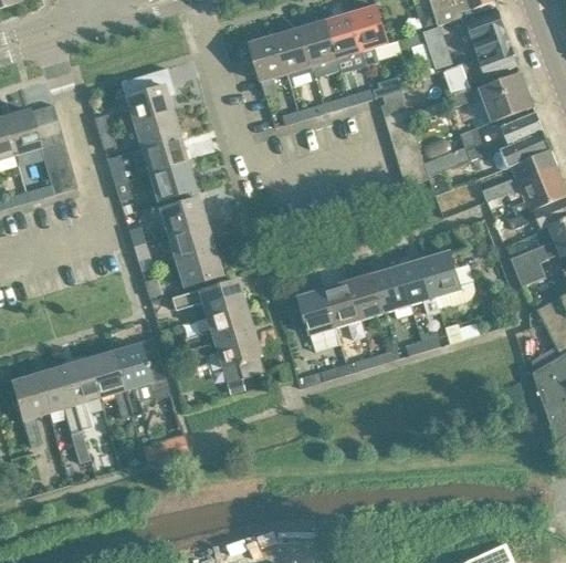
[(431,0),(438,20),(493,0),(431,0)]
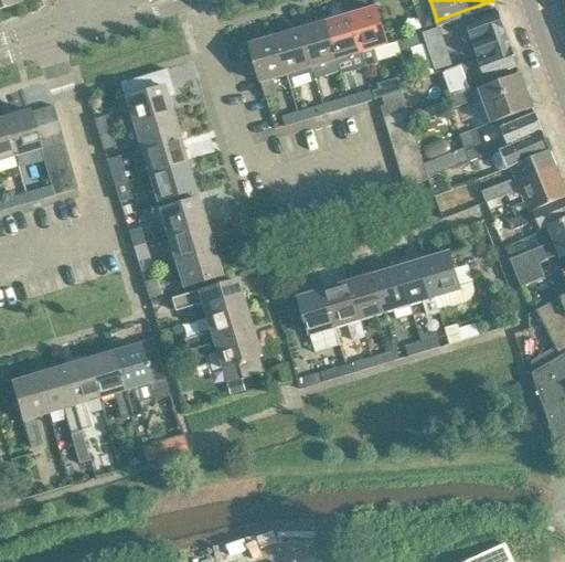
[(350,13),(362,51),(366,65),(377,62),(373,48),(387,43),(376,6),(350,13)]
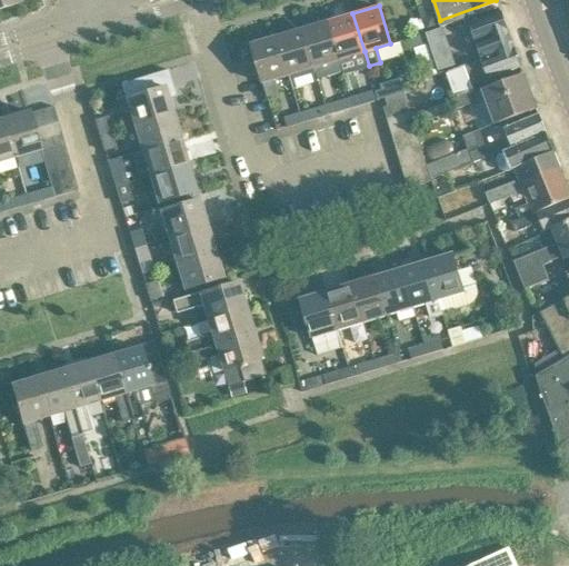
[(476,39),(508,28),(501,10),(469,20),(476,39)]
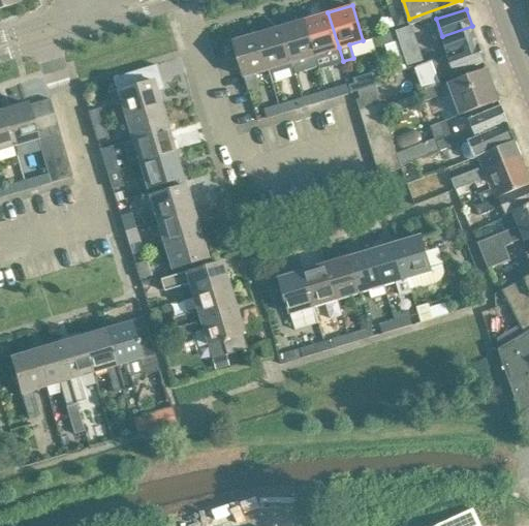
[(314,55),(339,48),(328,12),(304,20),(314,55)]
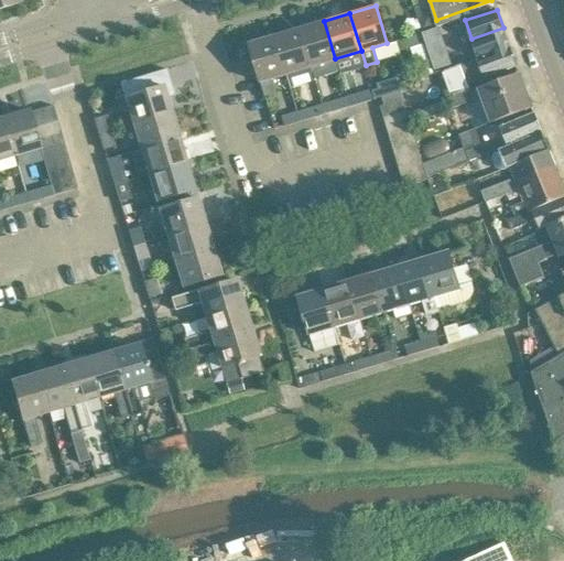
[(310,66),(335,58),(324,21),(299,28),(310,66)]
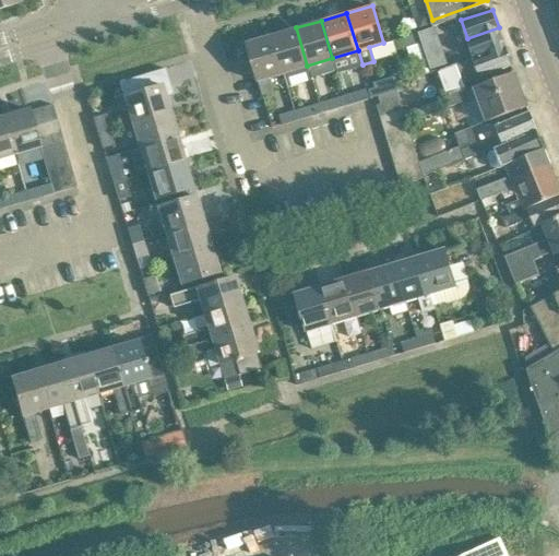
[(283,72),(307,66),(296,27),(272,35),(283,72)]
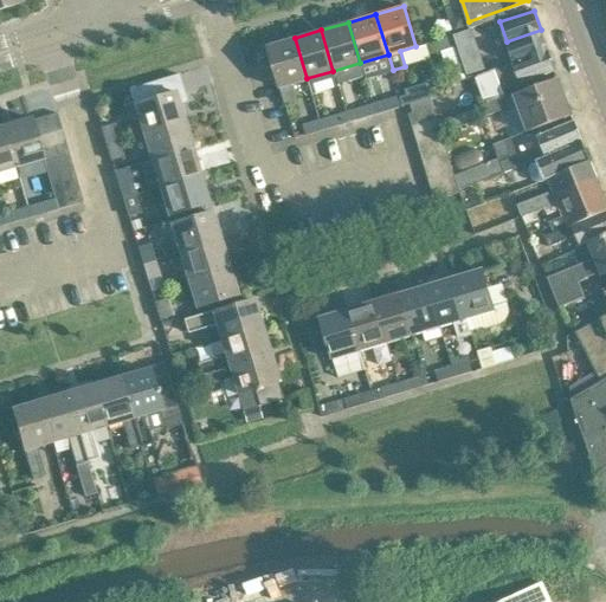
[(514,62),(548,50),(541,30),(507,41),(514,60),(514,62)]
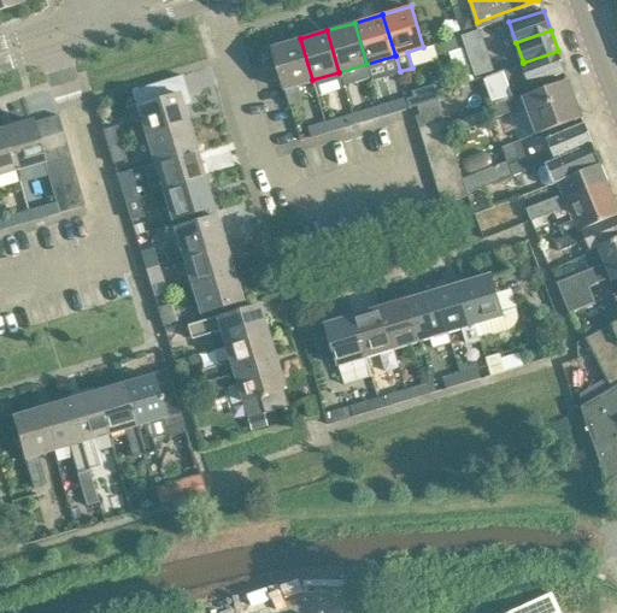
[(466,37),(472,69),(488,65),(482,35),(466,37)]
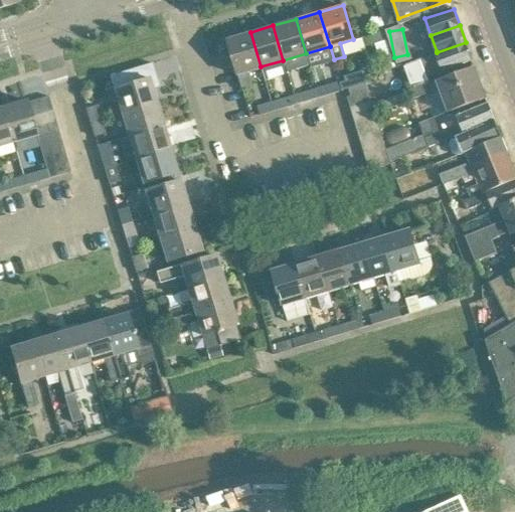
[(248,70),(261,66),(250,32),(227,39),(242,87),(252,83),(248,70)]
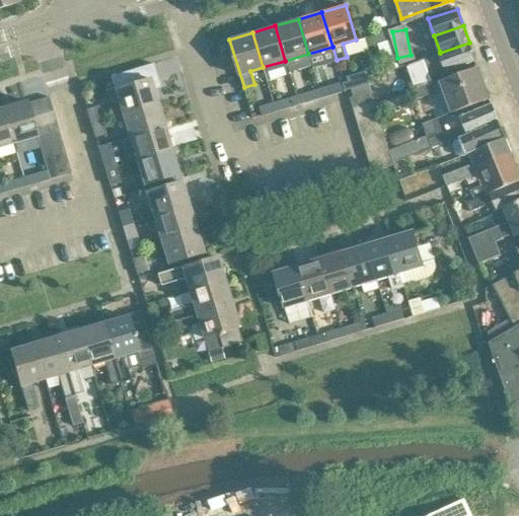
[(426,82),(434,80),(432,74),(475,59),(469,43),(440,53),(440,52),(410,62),(418,85),(426,82)]
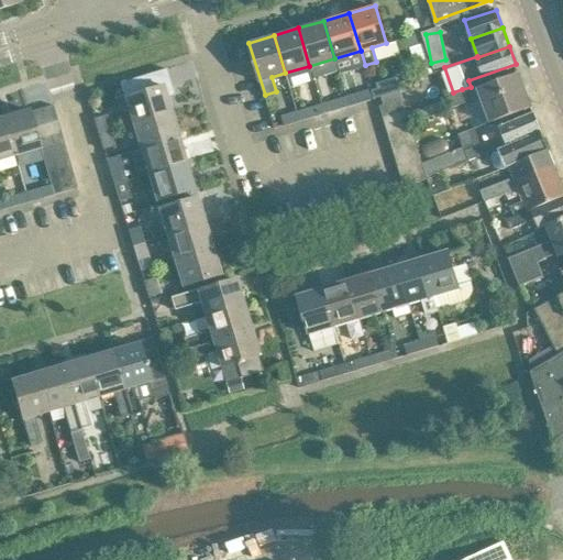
[(132,122),(169,110),(165,94),(172,91),(169,85),(172,84),(166,67),(120,81),(132,122)]
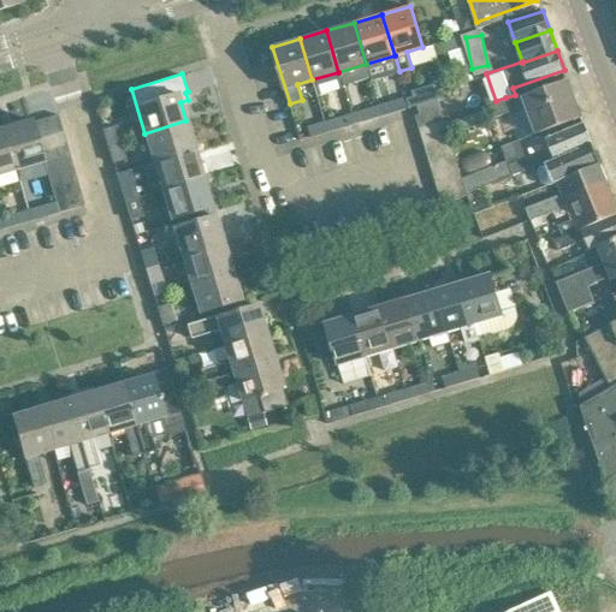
[(581,114),(568,79),(523,96),(537,132),(581,114)]
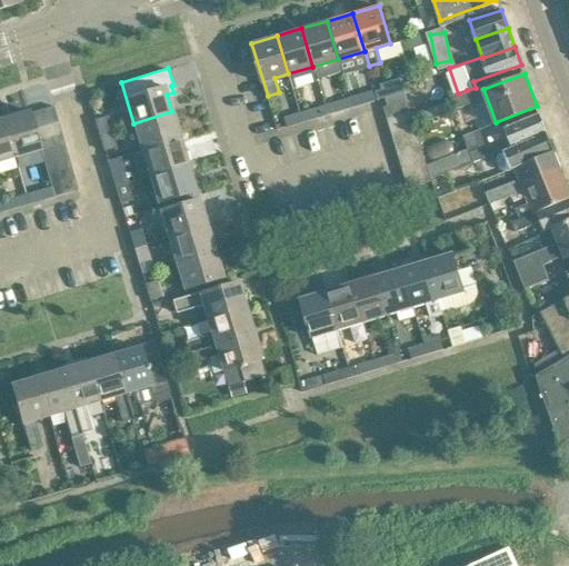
[(378,98),(386,96),(405,90),(406,90),(401,77),(380,82),(381,87),(376,89),(378,98)]
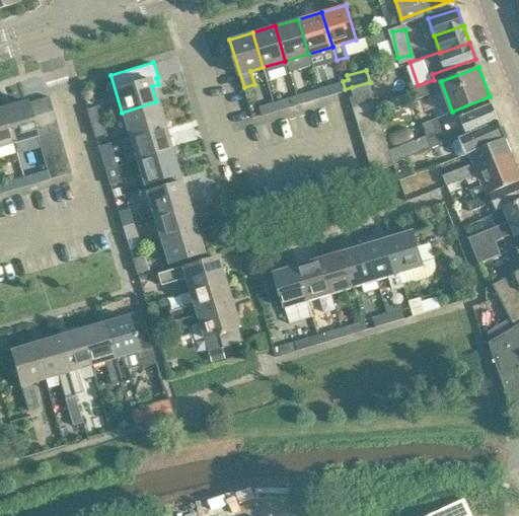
[(320,96),(345,89),(343,81),(318,88),(320,96)]
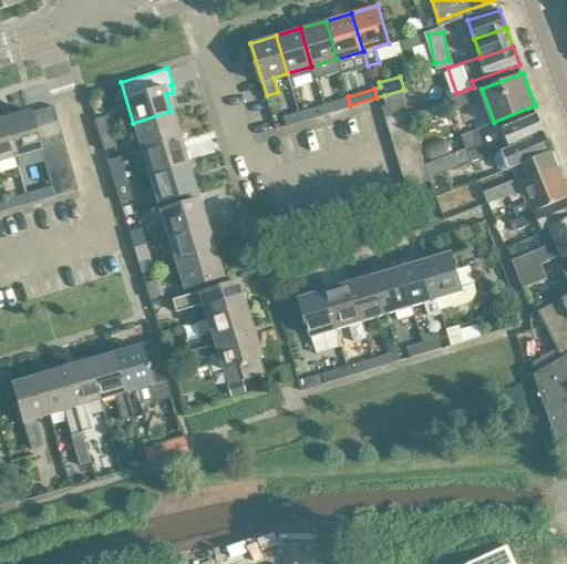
[(387,104),(405,99),(403,90),(384,95),(387,104)]
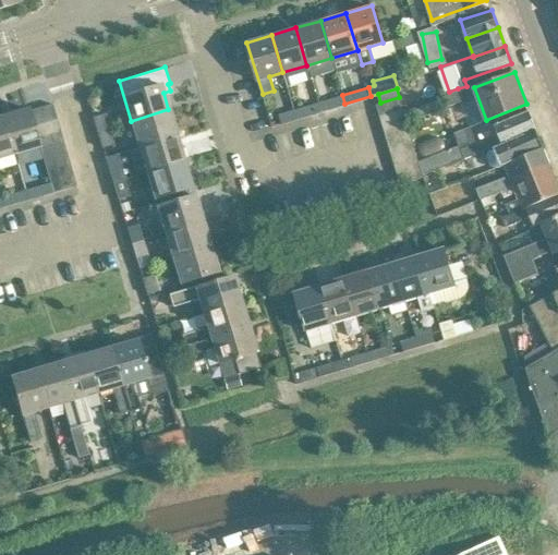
[(444,106),(461,99),(458,88),(449,92),(439,95),(440,97),(444,106)]
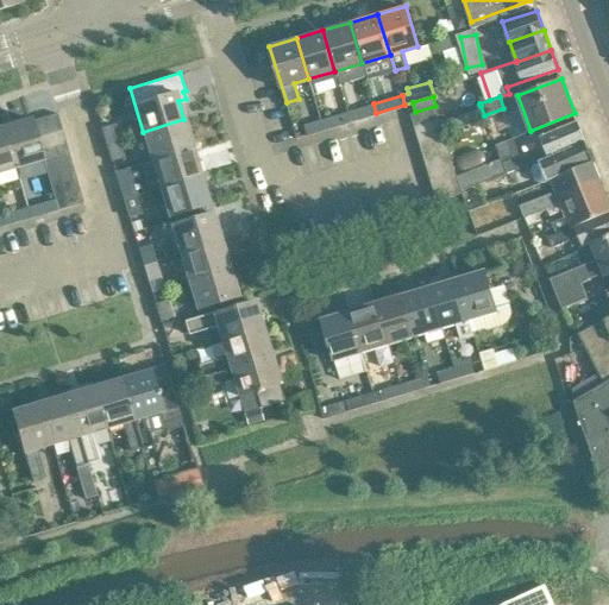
[(350,121),(376,113),(374,104),(346,112),(350,121)]
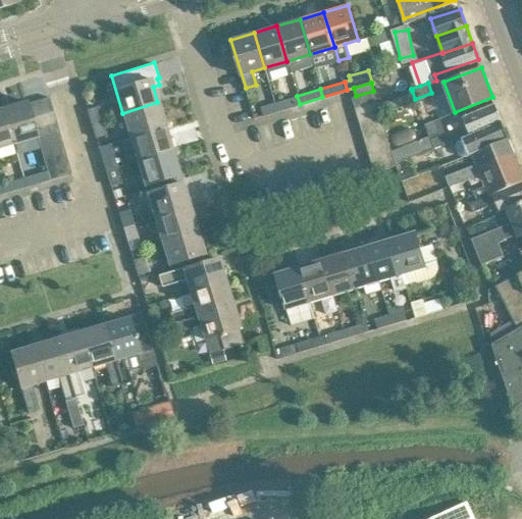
[(355,107),(377,101),(373,91),(356,96),(352,97),(355,107)]
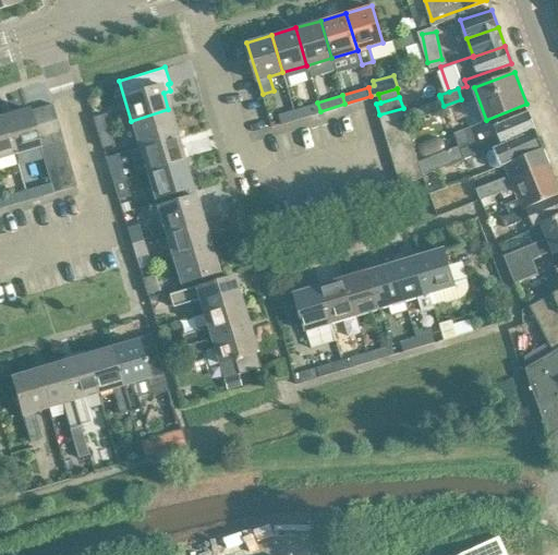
[(407,121),(444,106),(440,97),(403,111),(407,119),(407,121)]
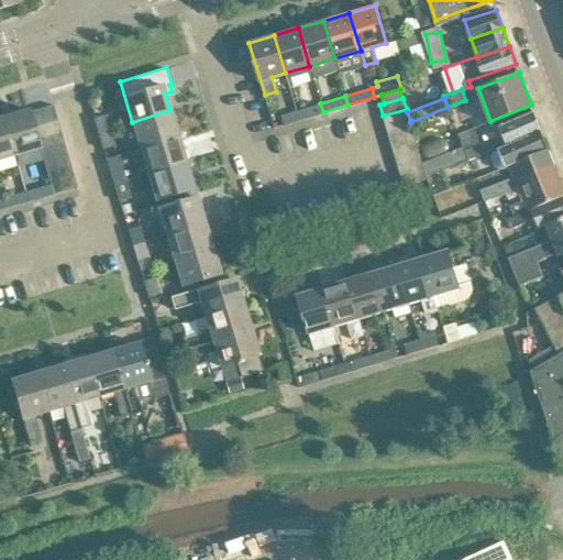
[(34,125),(57,119),(53,103),(29,110),(29,108),(2,117),(13,154),(40,146),(37,138),(34,125)]
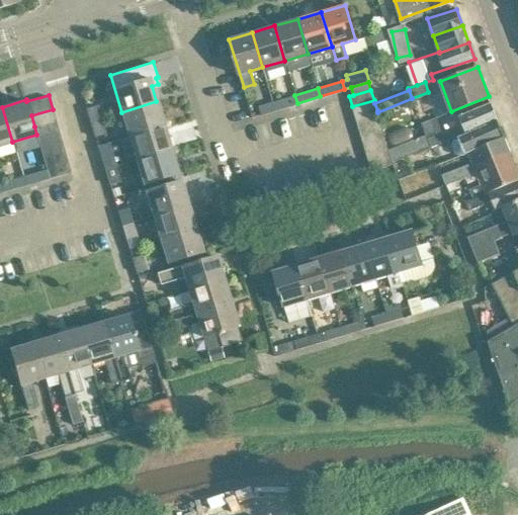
[(275,110),(297,103),(294,95),(272,101),(275,110)]
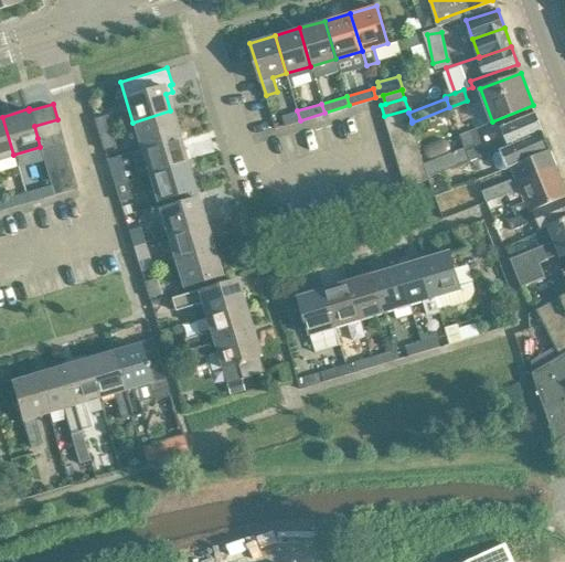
[(412,120),(408,113),(408,109),(384,116),(388,128),(412,120)]
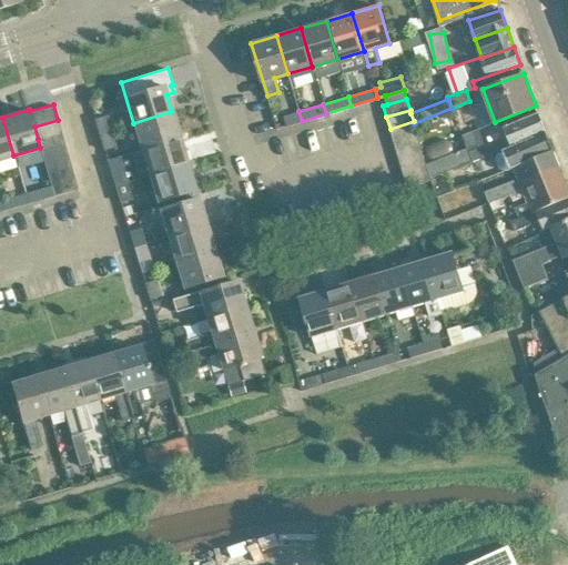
[(141,149),(180,138),(171,111),(133,123),(141,149)]
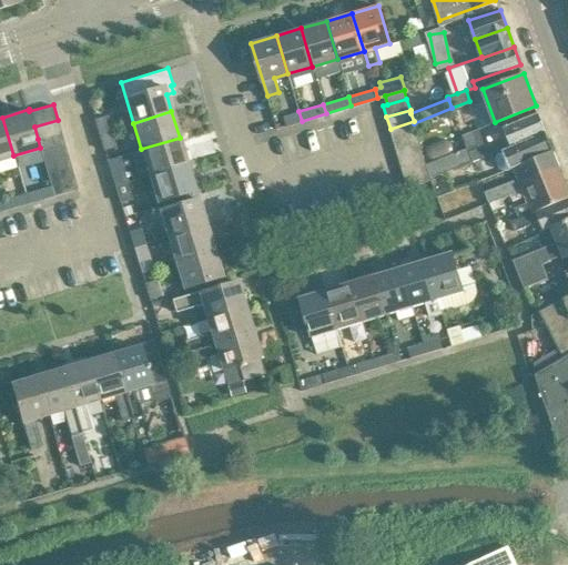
[(287,125),(302,121),(298,111),(284,115),(287,125)]
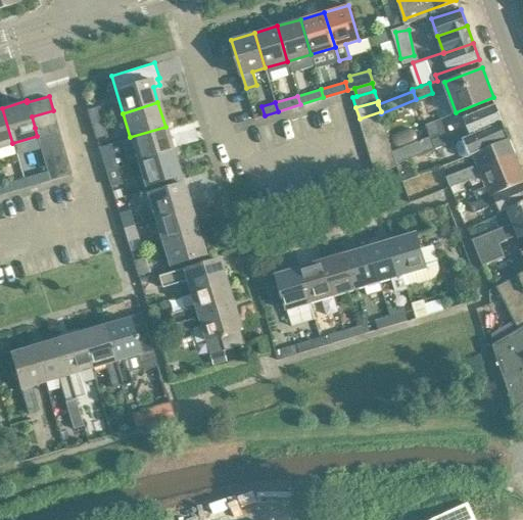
[(469,134),(503,121),(495,102),(477,110),(462,116),(466,125),(442,134),(436,119),(425,124),(426,127),(434,147),(461,138),(461,137),(469,134)]
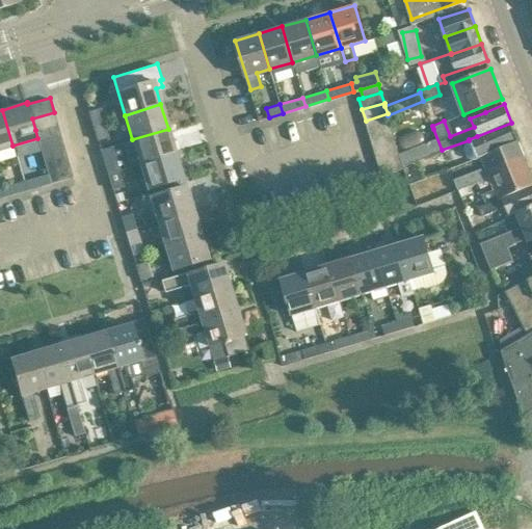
[(92,125),(103,122),(99,107),(88,110),(92,125)]
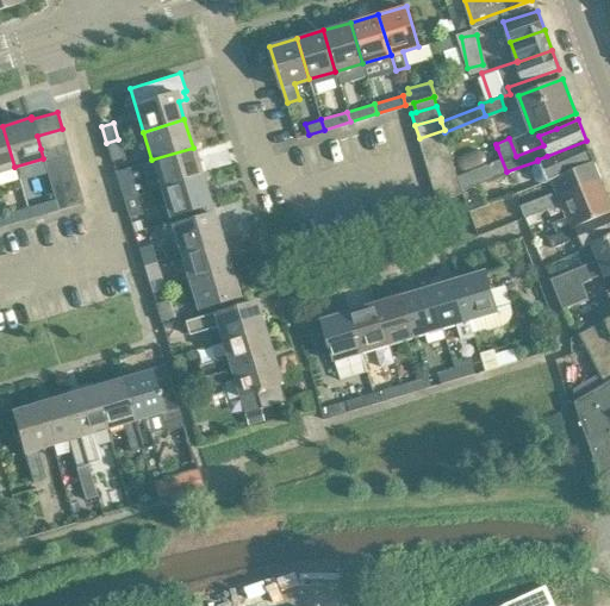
[(0,170),(14,167),(2,126),(0,126),(0,170)]
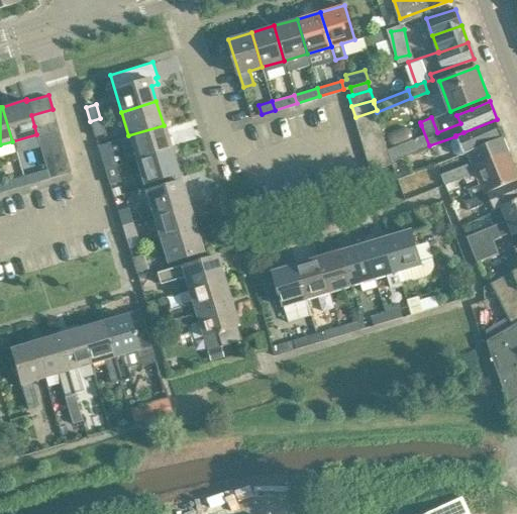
[(34,126),(56,120),(53,109),(31,115),(34,126)]
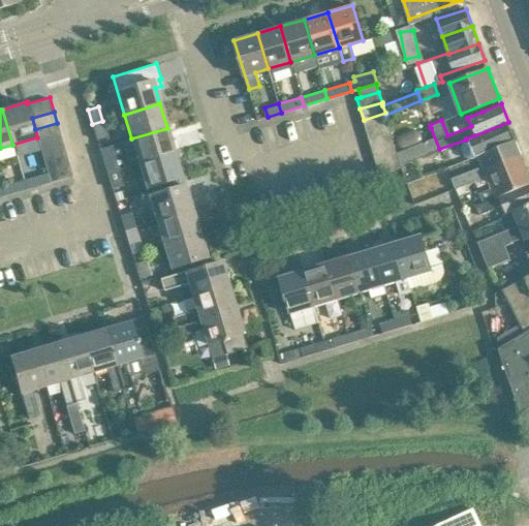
[(389,124),(385,115),(385,113),(364,120),(367,130),(389,124)]
